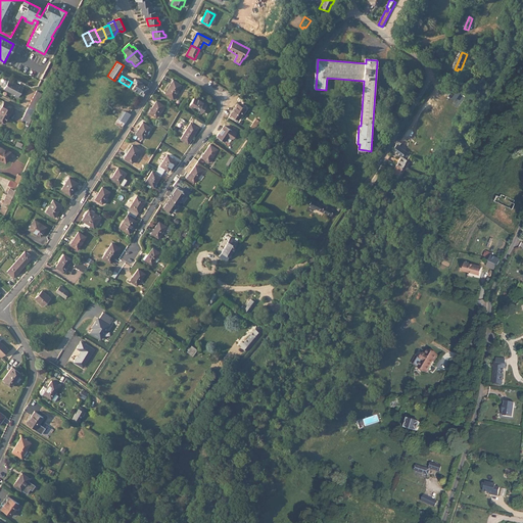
[(129,88),(137,92),(142,84),(142,83),(134,79),(132,82),(129,87),(129,88)]
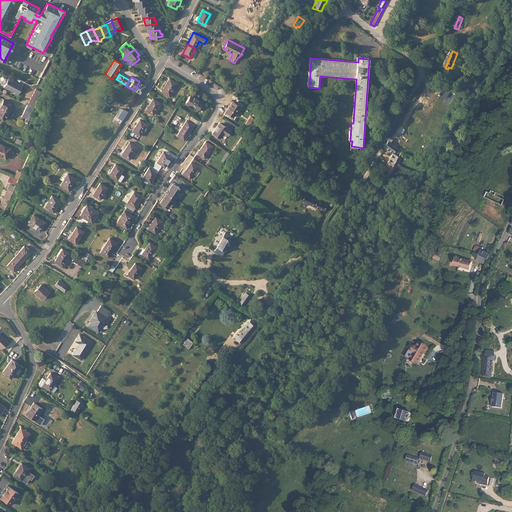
[(18,95),(23,86),(8,78),(8,79),(5,84),(4,87),(14,92),(14,93),(18,95)]
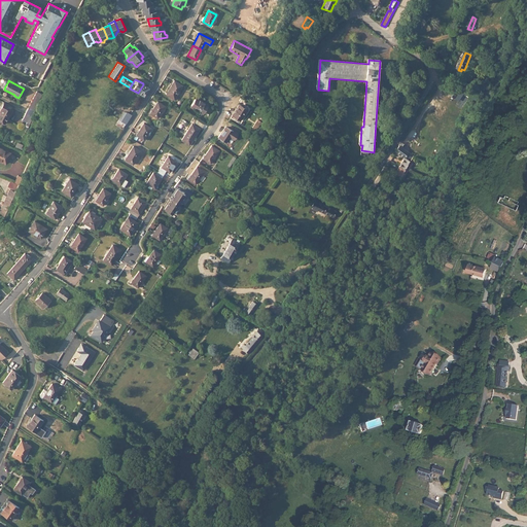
[(173,81),(166,93),(169,95),(168,97),(173,99),(181,85),(173,81)]
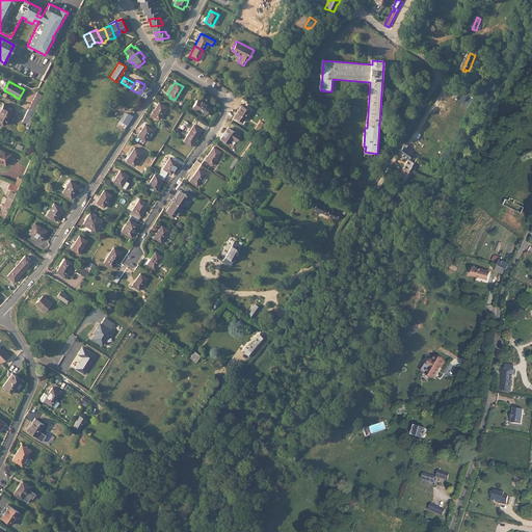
[(463,92),(455,83),(449,88),(457,98),(463,92)]
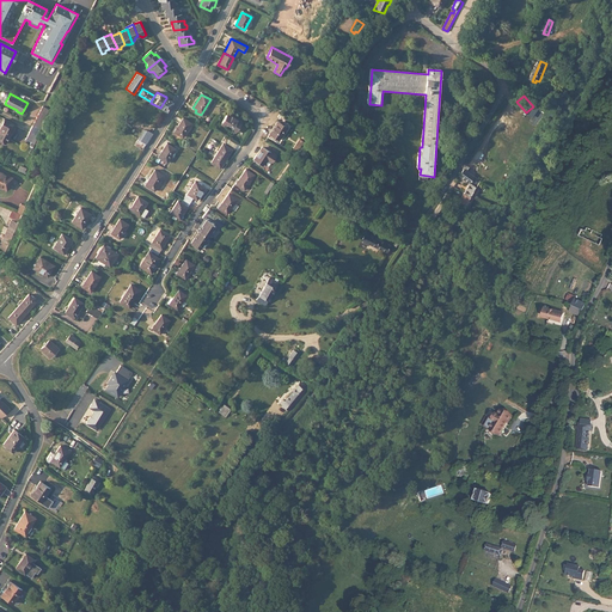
[(160,108),(166,111),(172,102),(166,98),(160,108)]
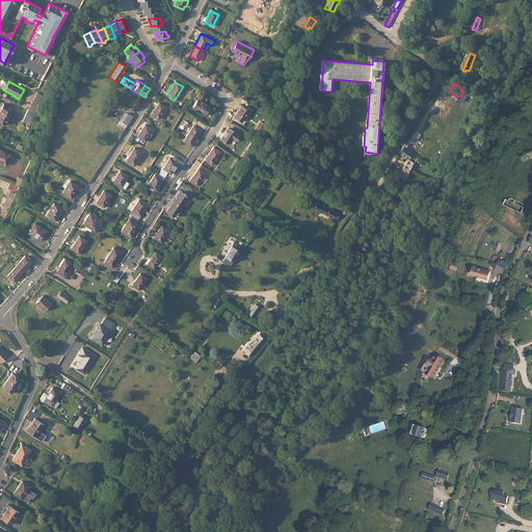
[(204,114),(209,106),(196,99),(192,107),(204,114)]
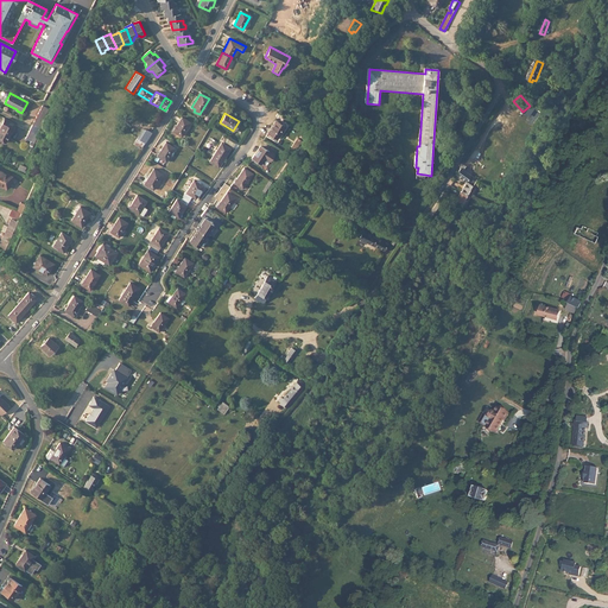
[(178,135),(188,122),(179,116),(170,131),(178,135)]
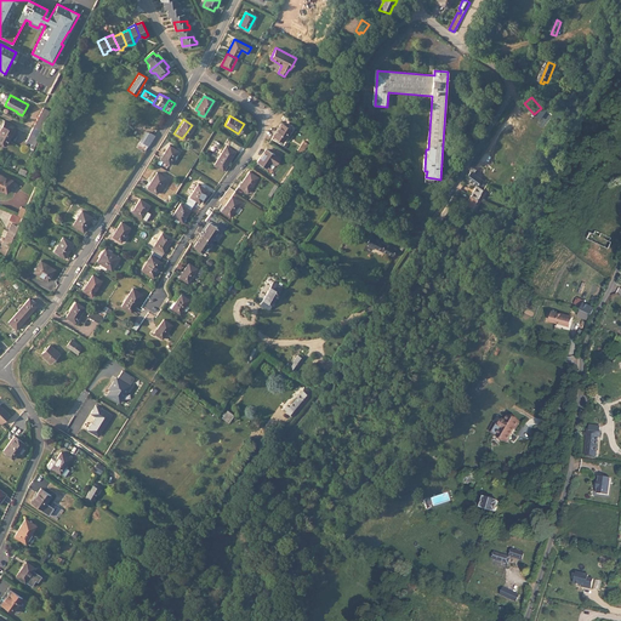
[(0,127),(0,142),(5,146),(16,127),(4,120),(0,127)]
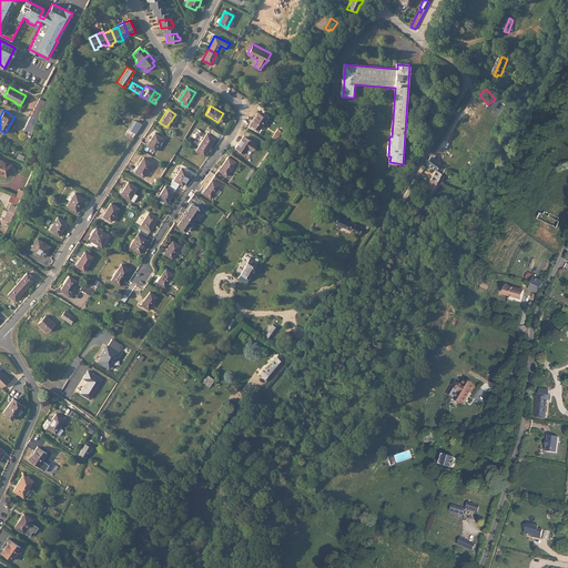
[(255,130),(263,119),(256,113),(249,125),(255,130)]
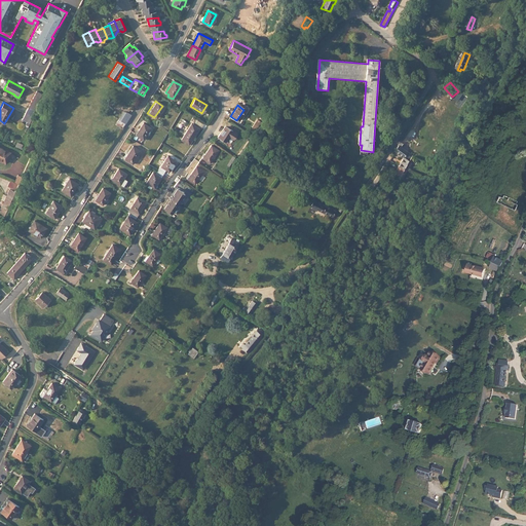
[(125,123),(130,115),(129,113),(128,113),(127,111),(123,110),(118,119),(125,123)]
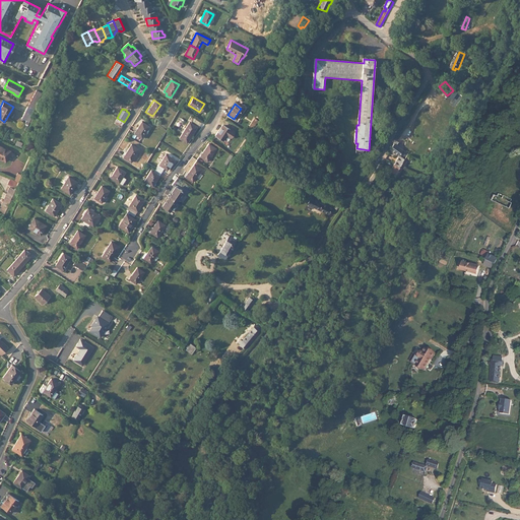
[(26,128),(33,117),(30,116),(24,113),(21,119),(26,121),(23,126),(26,128)]
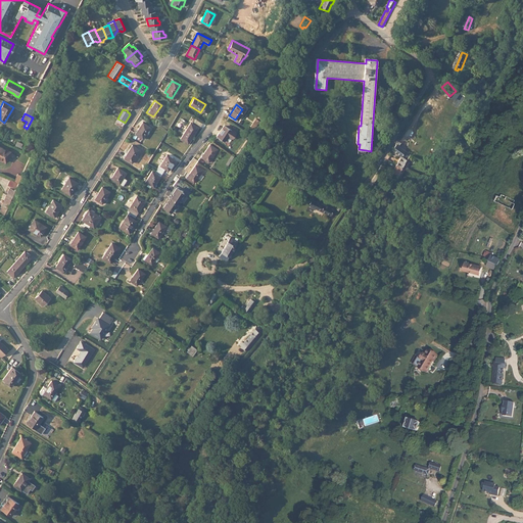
[(252,130),(257,122),(255,120),(249,128),(252,130)]
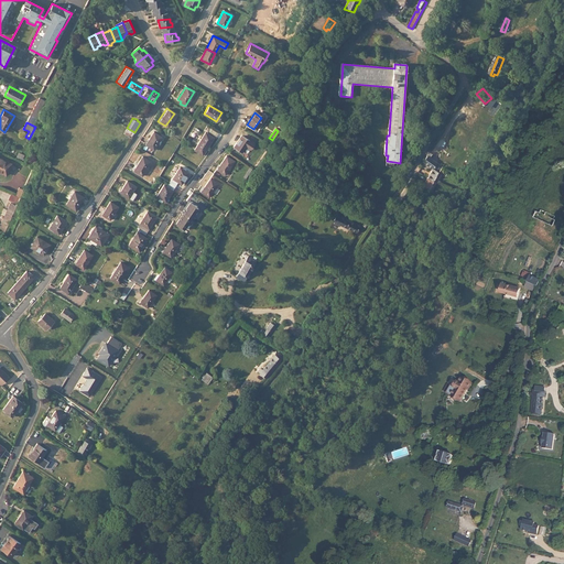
[(153,150),(161,138),(151,132),(143,144),(153,150)]
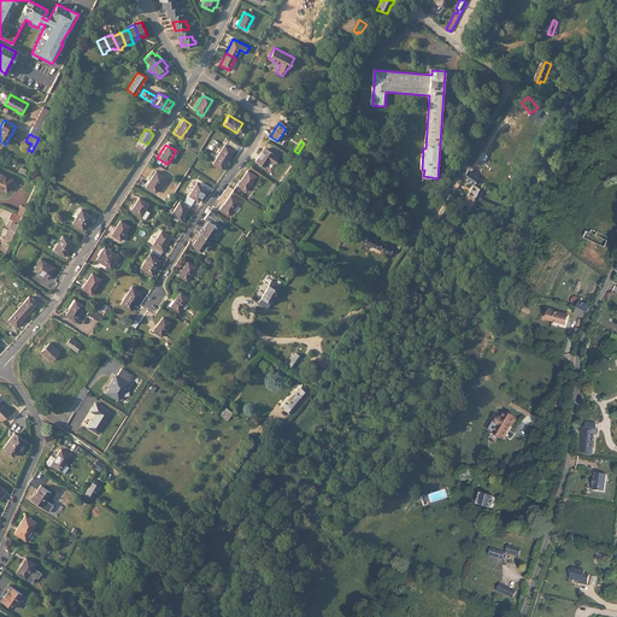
[(233,151),(223,146),(212,163),(221,169),(233,151)]
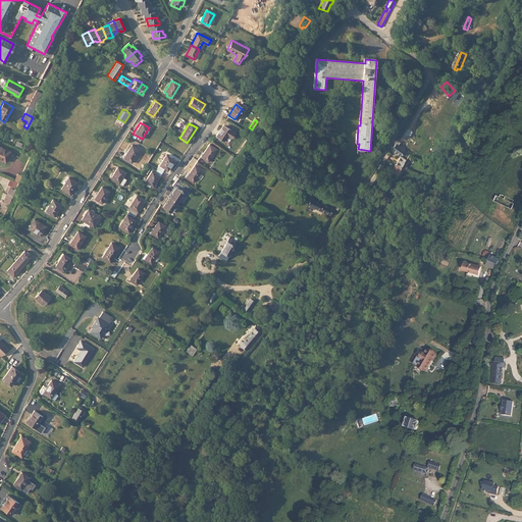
[(223,141),(230,131),(224,125),(217,136),(223,141)]
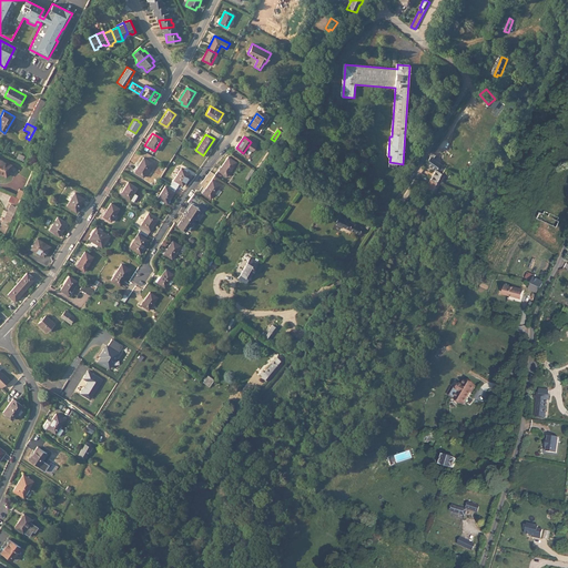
[(430,156),(426,163),(436,171),(437,171),(438,169),(442,171),(446,163),(433,154),(430,156)]
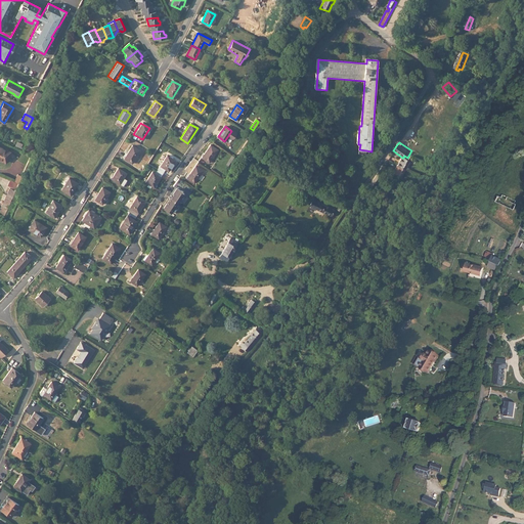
[(128,162),(136,148),(129,144),(121,158),(128,162)]
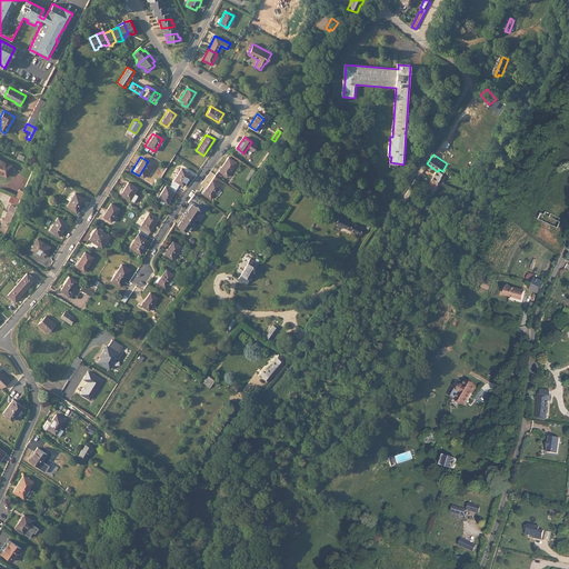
[(227,176),(236,162),(228,157),(219,170),(227,176)]
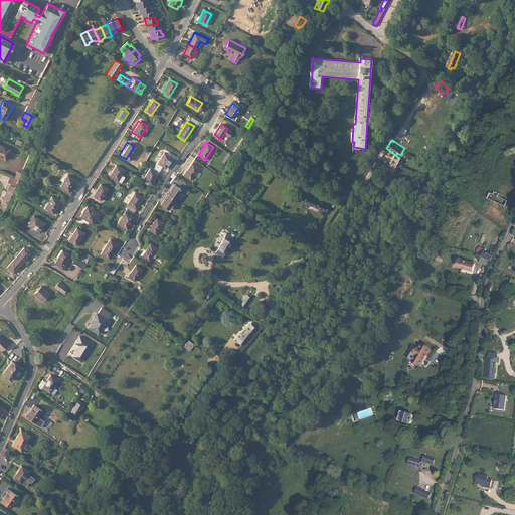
[(0,157),(6,160),(10,150),(0,145),(0,157)]
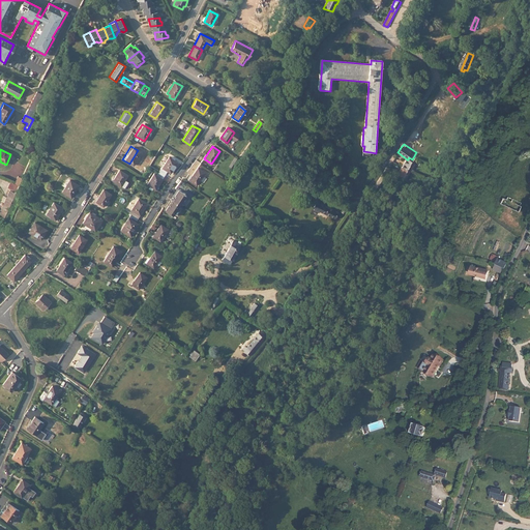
[(158,171),(165,174),(167,171),(170,173),(177,162),(169,156),(162,168),(160,168),(158,171)]
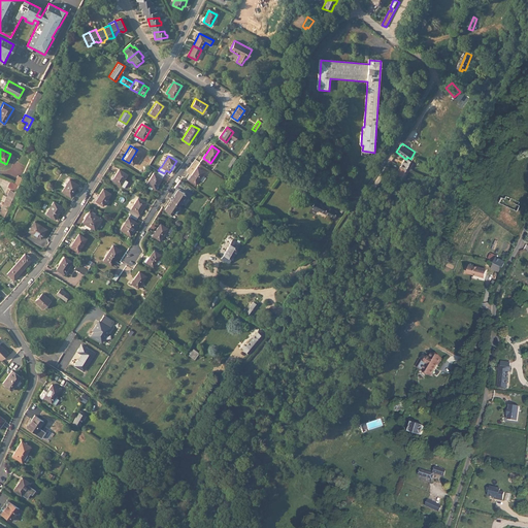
[(405,159),(400,168),(409,171),(414,163),(411,162),(406,159),(405,159)]
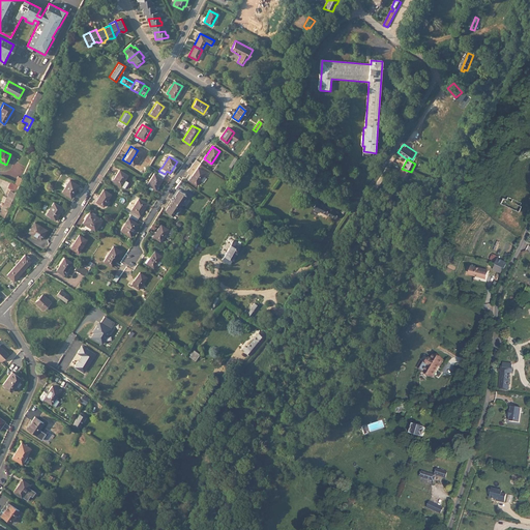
[(196,185),(205,172),(197,167),(188,180),(196,185)]
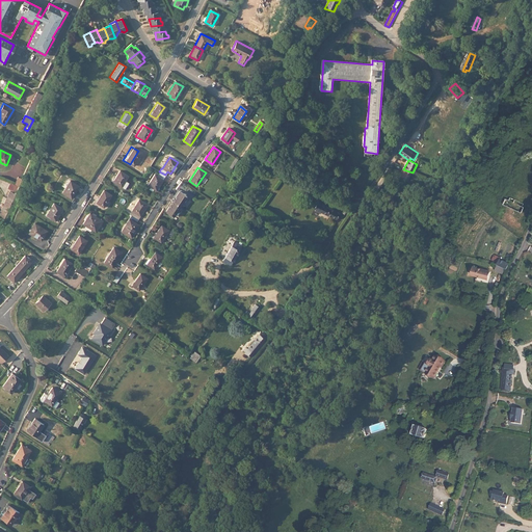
[(392,170),(389,168),(384,176),(375,189),(379,192),(389,178),(388,178),(392,170)]
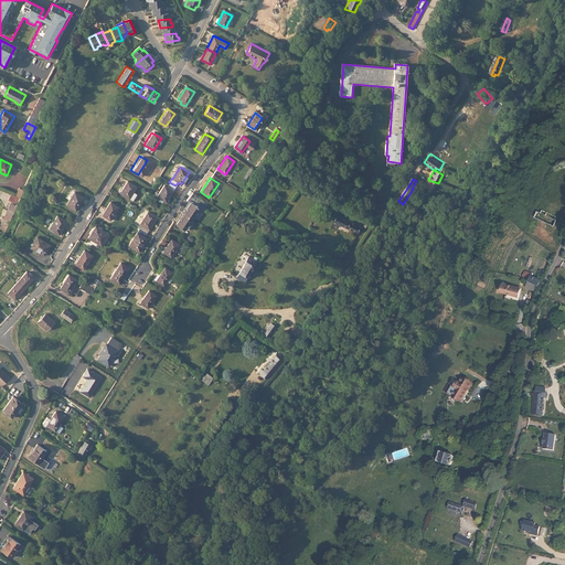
[(438,183),(428,180),(424,189),(433,193),(438,183)]
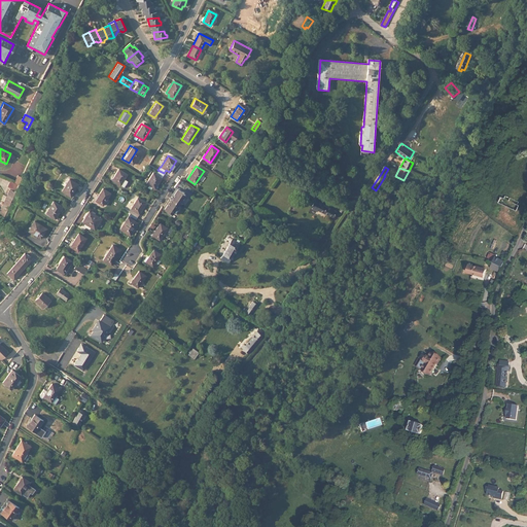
[(119,185),(123,181),(126,175),(117,170),(111,180),(119,185)]
